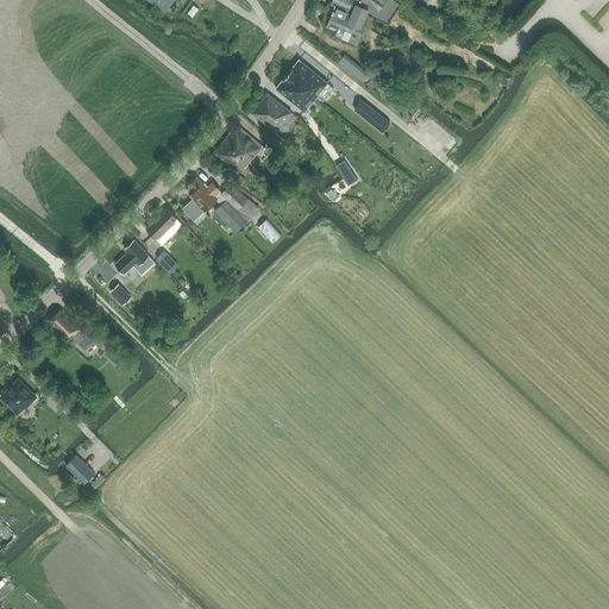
[(155,0),(154,4),(165,12),(173,0),(155,0)]
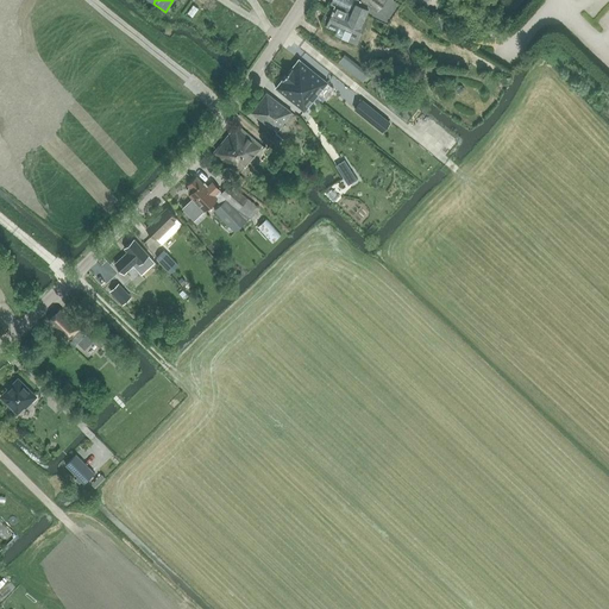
[(356,43),(369,13),(370,10),(352,2),(353,0),(333,0),(333,2),(337,4),(327,25),(337,30),(336,35),(356,43)]
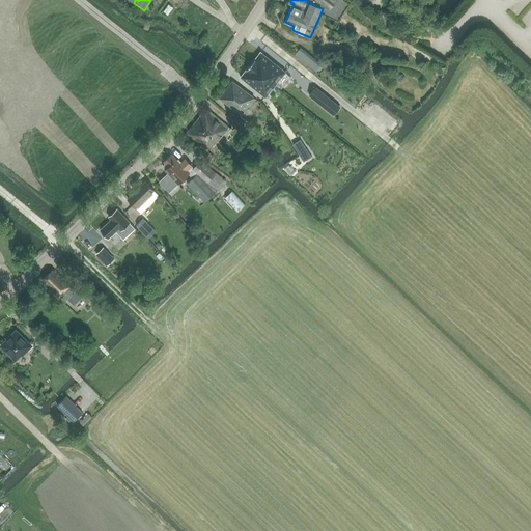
[(308,0),(307,2),(323,8),(322,11),(338,20),(350,4),(343,0),(308,0)]
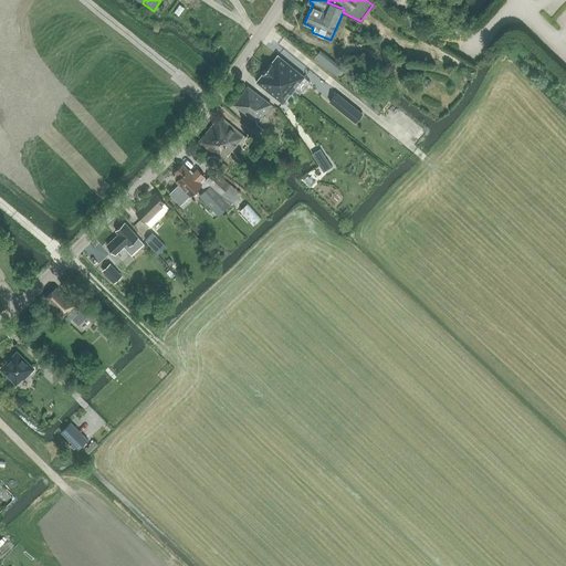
[(404,13),(407,30),(417,28),(412,11),(404,13)]
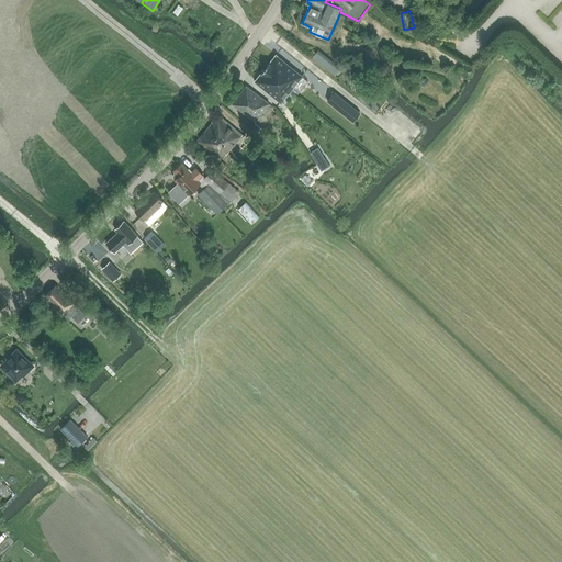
[(301,72),(271,51),(250,80),(280,102),(301,72)]
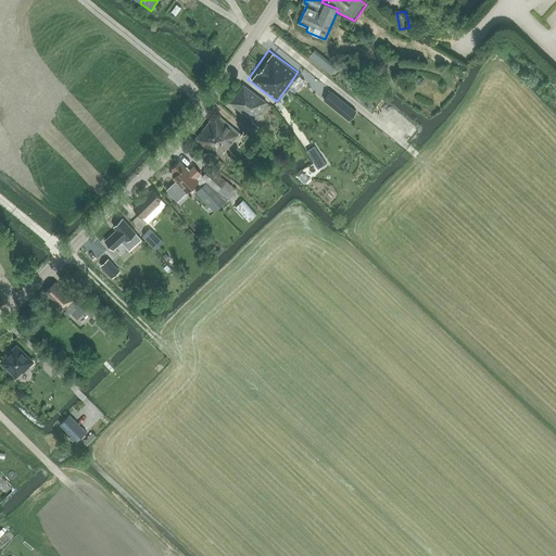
[(319,55),(313,52),(310,58),(315,62),(319,55)]
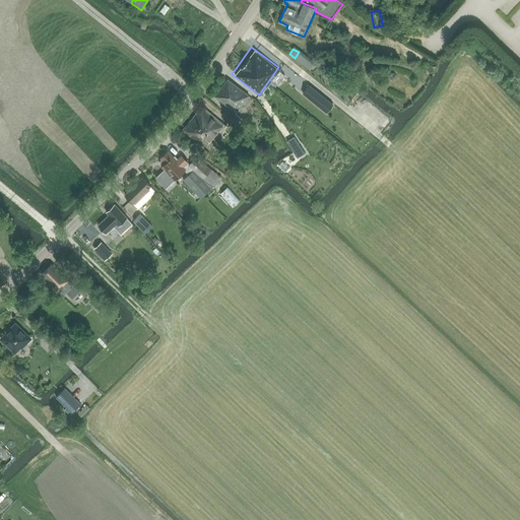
[(309,60),(305,65),(310,69),(314,64),(309,60)]
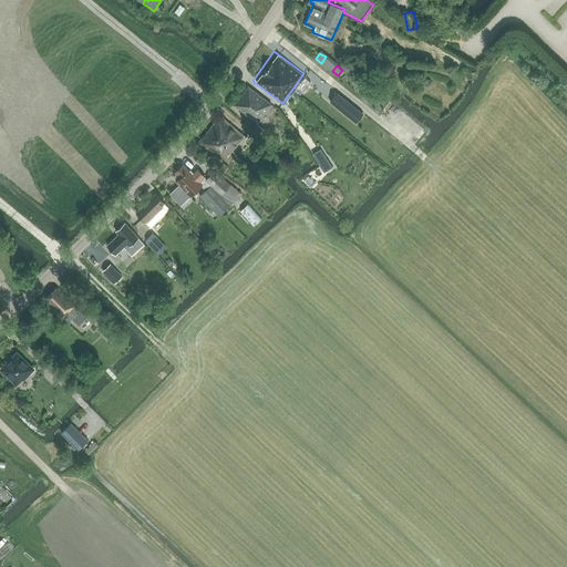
[(258,122),(271,104),(248,86),(234,105),(250,117),(250,116),(258,122)]
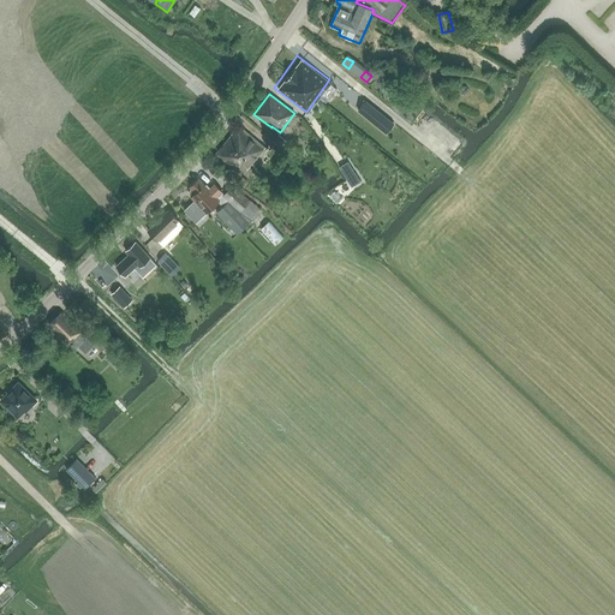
[(378,127),(386,118),(365,101),(358,111),(378,127)]
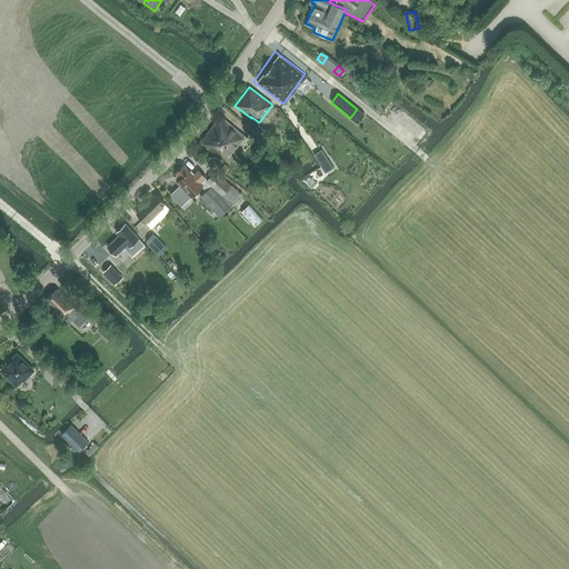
[(229,157),(246,137),(221,117),(199,143),(221,162),(228,156),(229,157)]
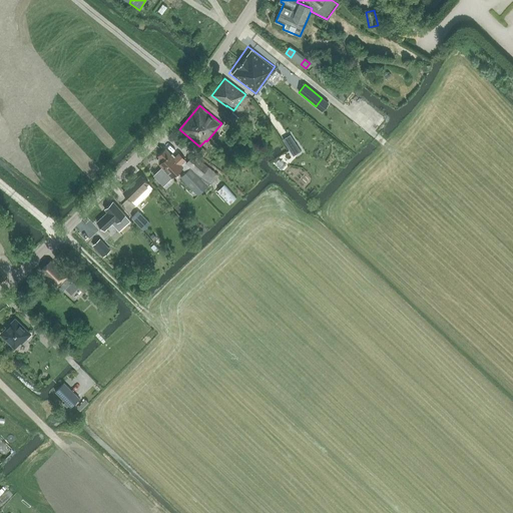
[(290,135),(284,139),(290,148),(296,144),(290,135)]
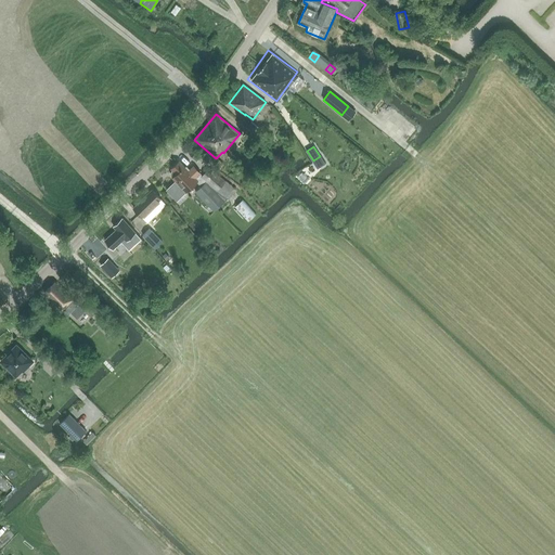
[(236,189),(226,181),(208,167),(202,176),(193,166),(189,171),(179,162),(171,169),(172,170),(172,171),(171,172),(171,175),(171,177),(172,178),(185,192),(196,182),(201,186),(195,192),(214,211),(227,199),(236,189)]
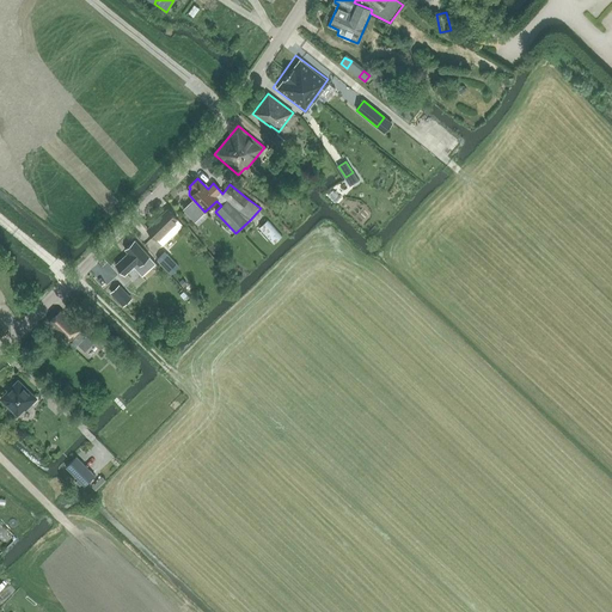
[(341,197),(332,190),(328,195),(336,202),(341,197)]
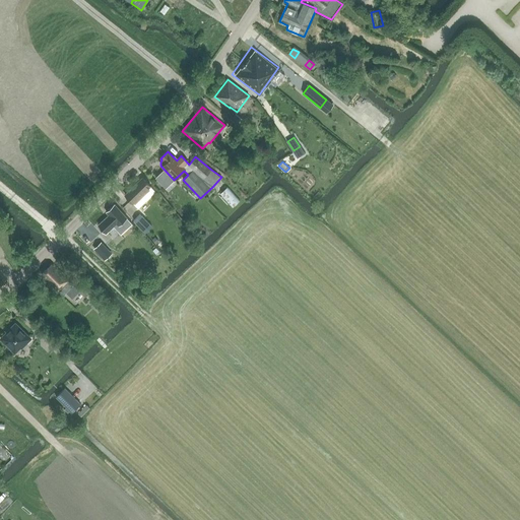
[(138,209),(156,192),(142,178),(125,195),(133,203),(138,209)]
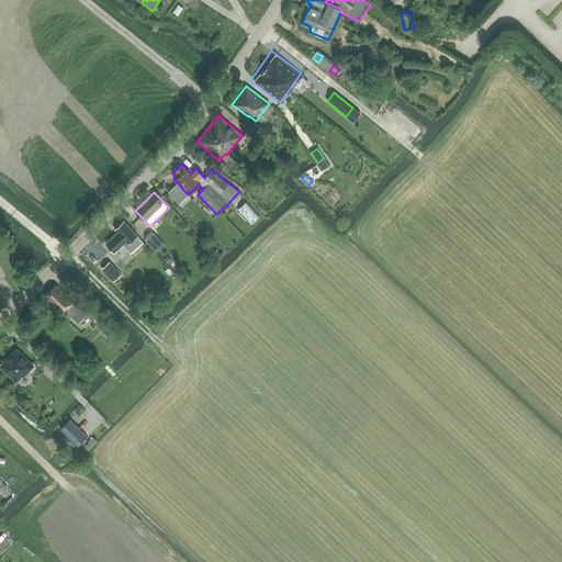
[(239,209),(253,224),(260,216),(247,202),(239,209)]
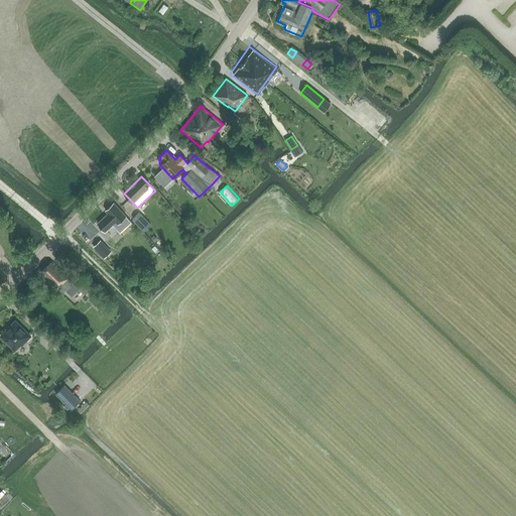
[(105,211),(117,224),(107,233),(116,244),(124,237),(120,232),(131,222),(114,203),(105,211)]
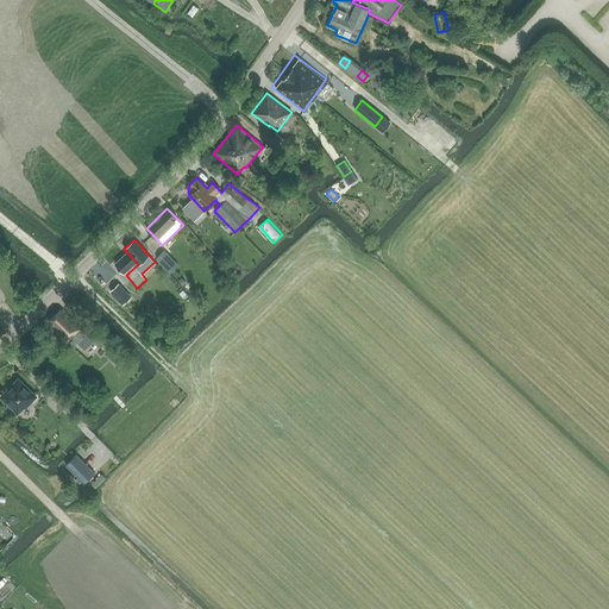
[(150,246),(155,255),(162,251),(157,243),(150,246)]
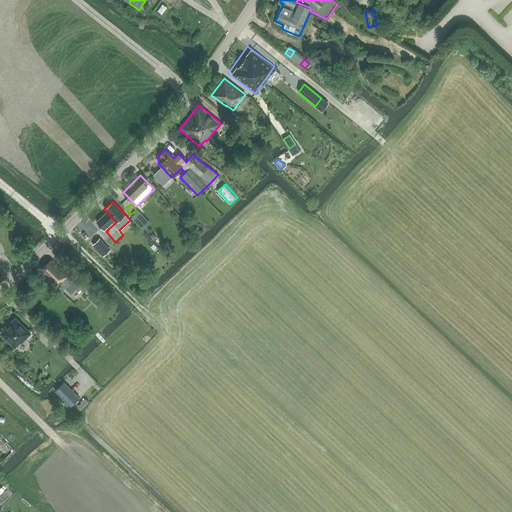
[(62,291),(65,288),(72,294),(78,287),(72,281),(51,260),(41,270),(62,291)]
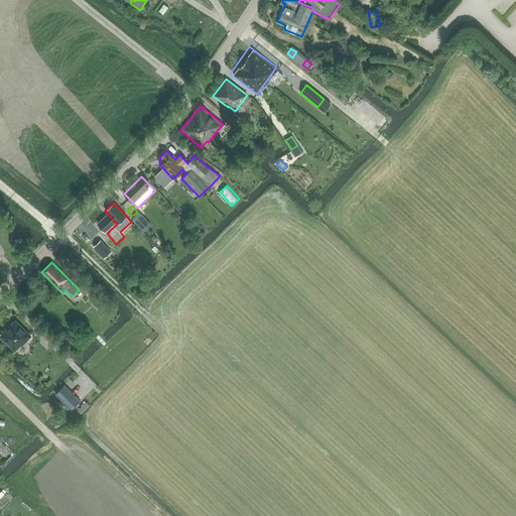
[(21,345),(30,336),(15,321),(1,336),(14,350),(20,344),(21,345)]
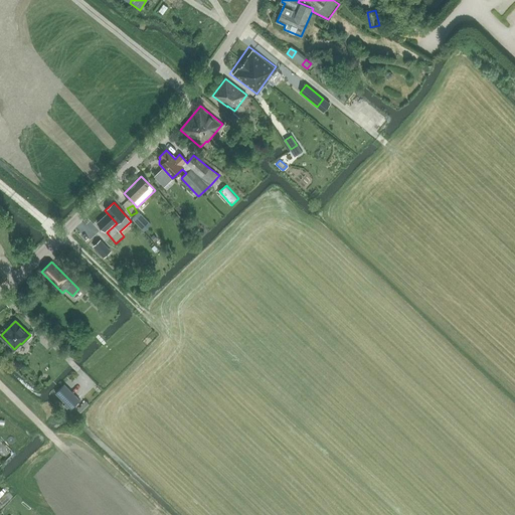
[(64,384),(55,393),(71,409),(80,400),(64,384)]
